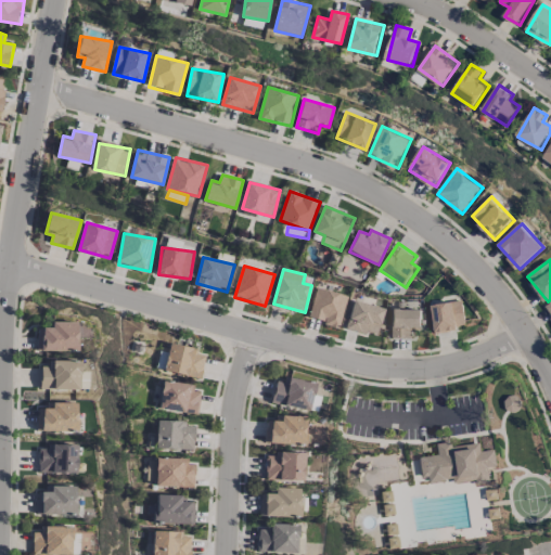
[(309,319),(341,327),(349,296),(318,287),(309,319)]
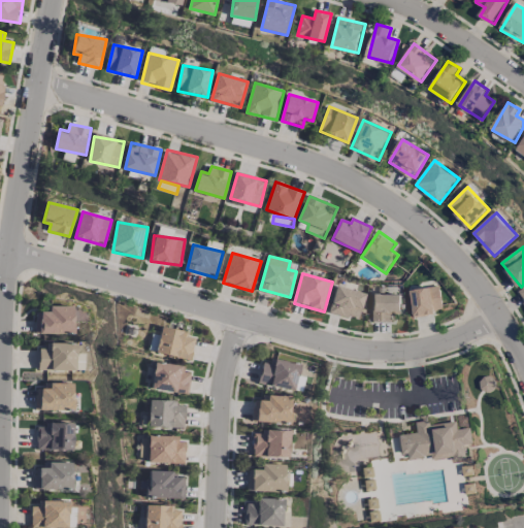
[(417,316),(446,311),(441,285),(412,290),(417,316)]
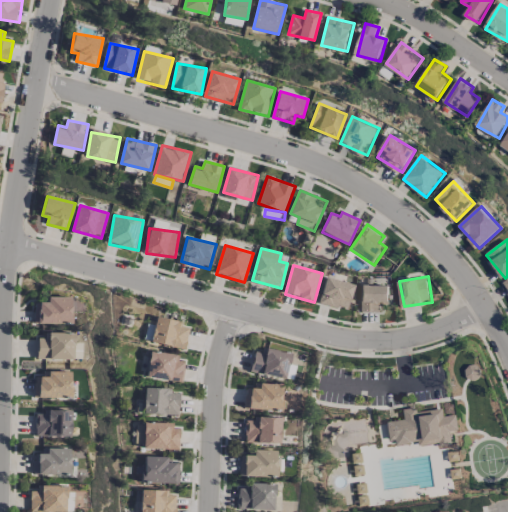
[(356,285),(327,277),(320,302),(348,310),(356,285)]
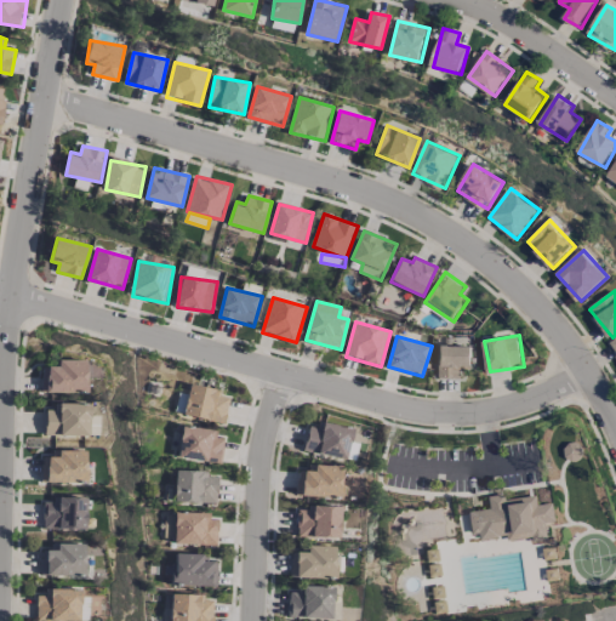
[(474,346),(439,346),(440,379),(465,377),(465,366),(474,366),(474,346)]
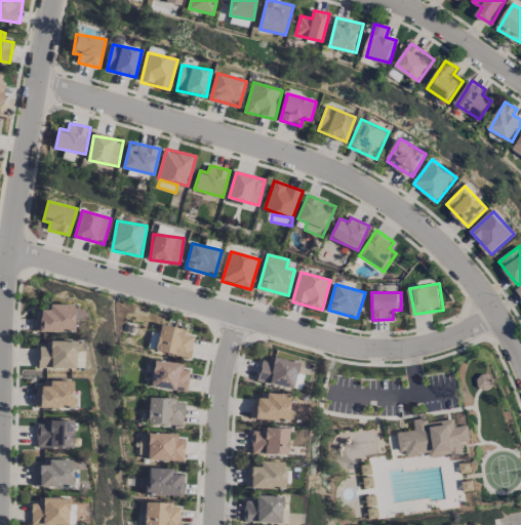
[(74,305),(50,305),(50,310),(37,310),(37,332),(75,331),(74,305)]
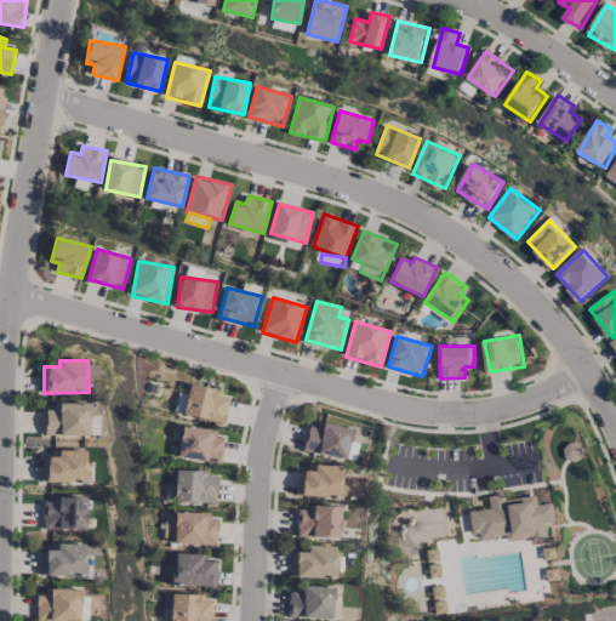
[(232,393),(190,386),(186,416),(227,423),(232,393)]
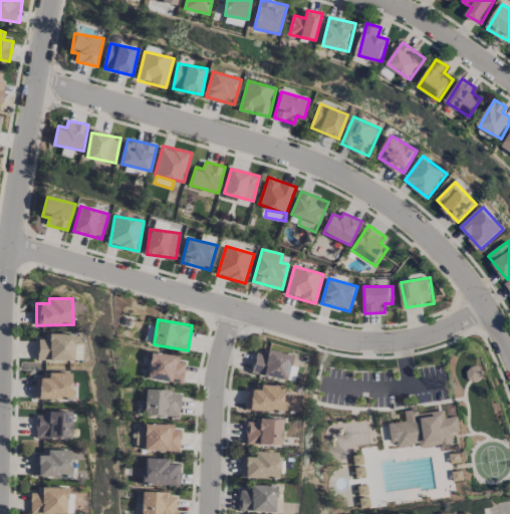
[(75,360),(75,335),(39,335),(39,360),(75,360)]
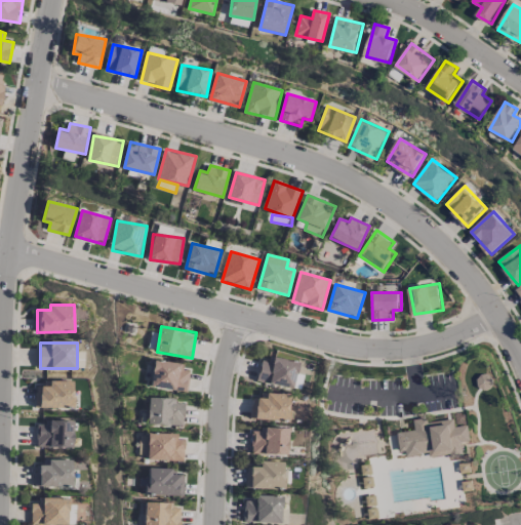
[(294,389),(299,364),(264,356),(258,380),(294,389)]
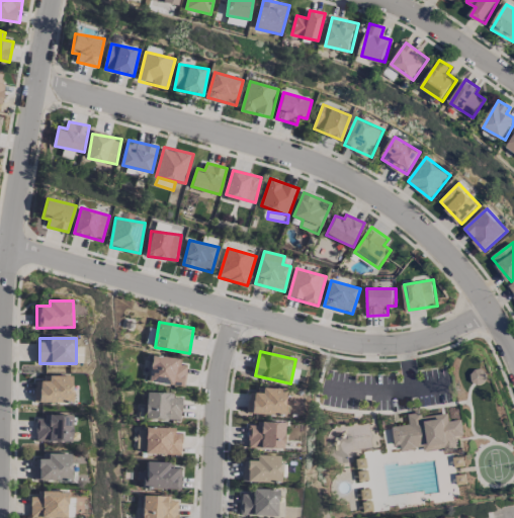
[(187,386),(189,366),(182,365),(182,358),(153,356),(151,382),(187,386)]
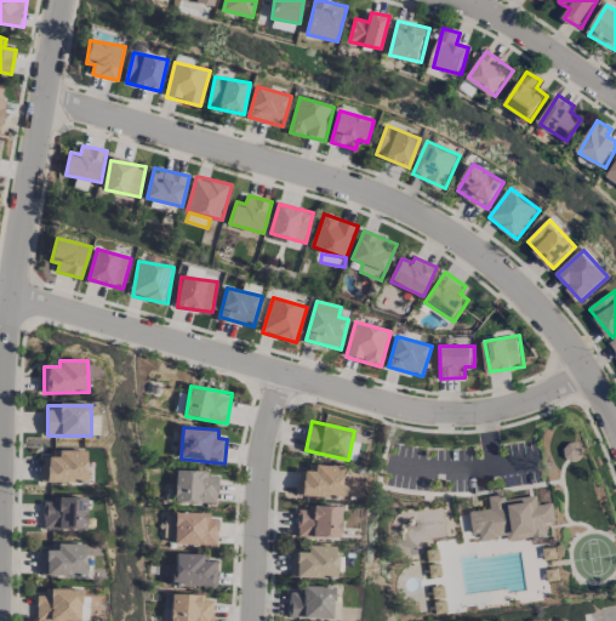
[(572,442),(581,443),(585,450),(583,459),(576,461),(568,457),(566,450),(572,442)]
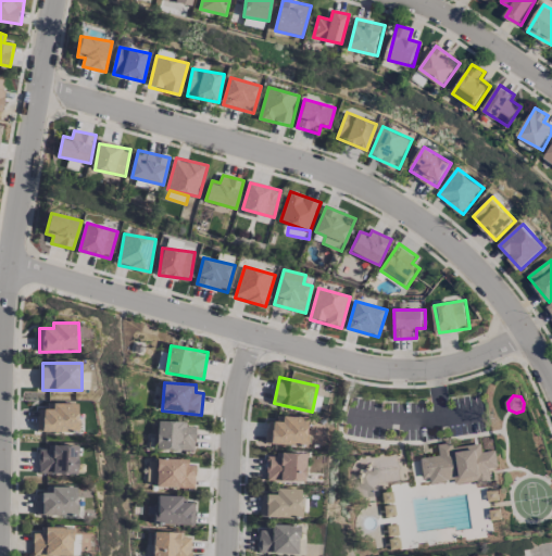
[(79,404),(49,403),(48,409),(39,409),(39,431),(78,432),(79,404)]
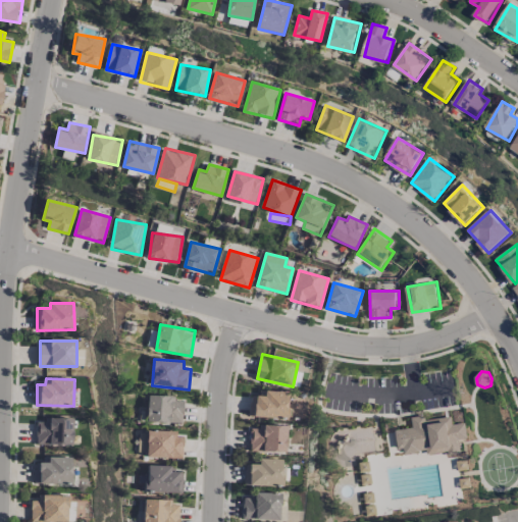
[(252,396),(252,417),(289,418),(289,392),(261,390),(261,396),(252,396)]
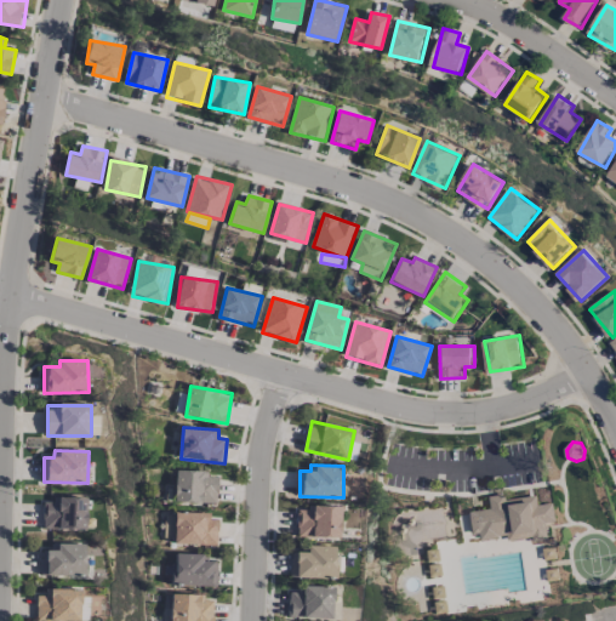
[(177,502),(220,503),(221,477),(210,476),(210,471),(177,471),(177,502)]
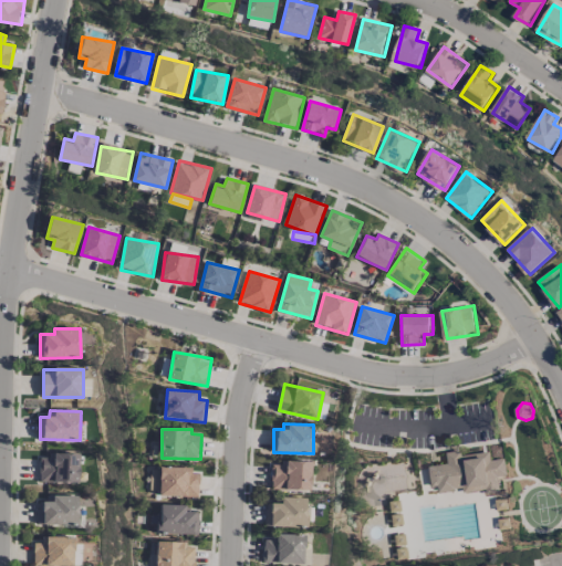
[(451,463),(449,453),(464,451),(465,456),(491,451),(493,460),(507,458),(510,474),(500,477),(503,492),(489,494),(488,489),(466,492),(465,486),(458,488),(458,490),(441,492),(440,485),(433,486),(429,467),(451,463)]
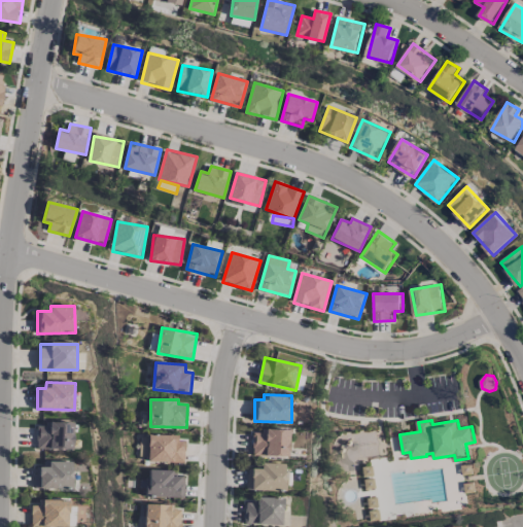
[(39,423),(39,449),(75,449),(75,423),(39,423)]
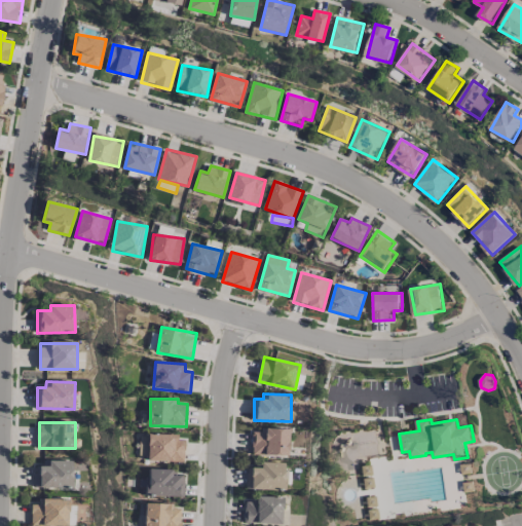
[(254,429),(254,455),(290,455),(291,429),(254,429)]
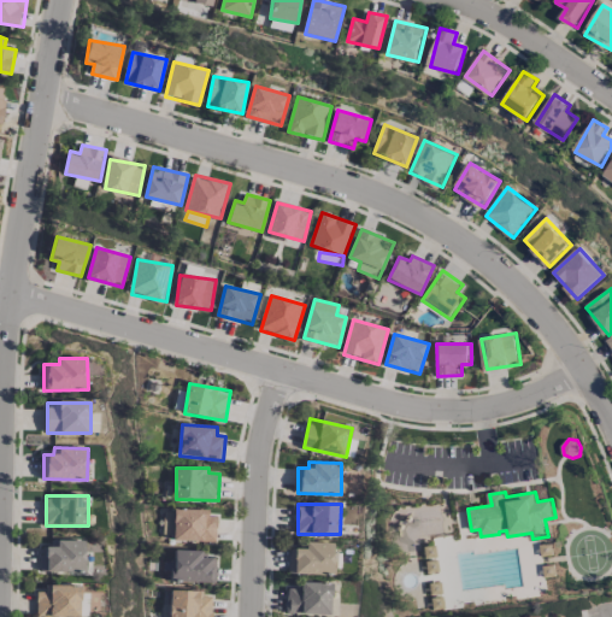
[(219,517),(210,516),(211,510),(176,509),(175,541),(218,542),(219,517)]
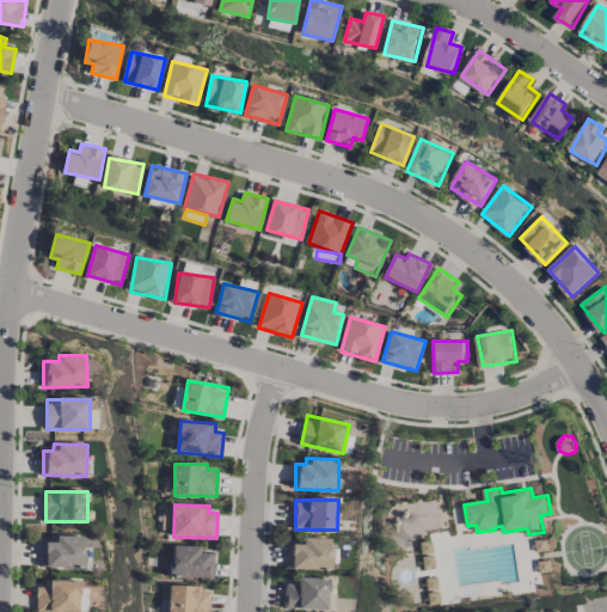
[(43,568),(86,567),(86,536),(53,536),(53,543),(43,543),(43,568)]
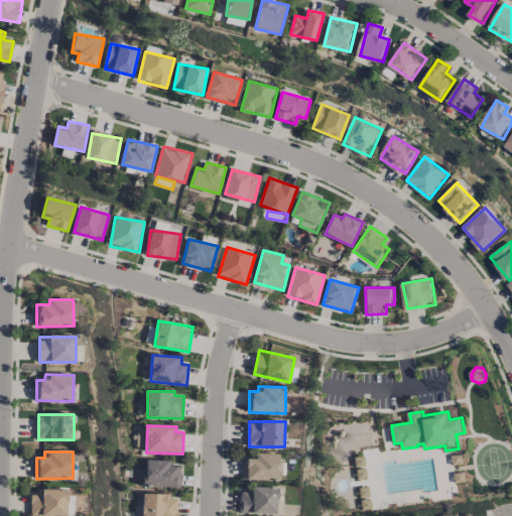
[(257,459),(244,459),(244,480),(280,481),(281,454),(257,454),(257,459)]
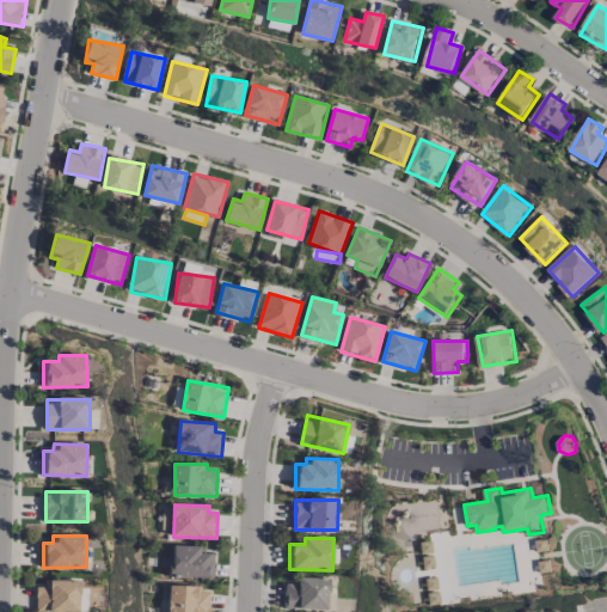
[(201,545),(173,545),(173,577),(215,577),(216,552),(201,552),(201,545)]
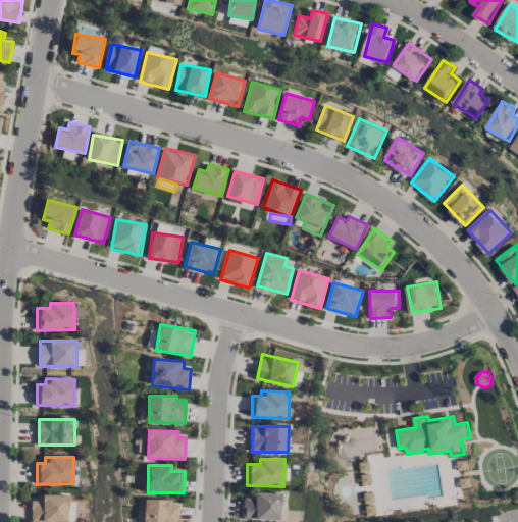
[(281,519),(281,494),(245,493),(244,519),(281,519)]
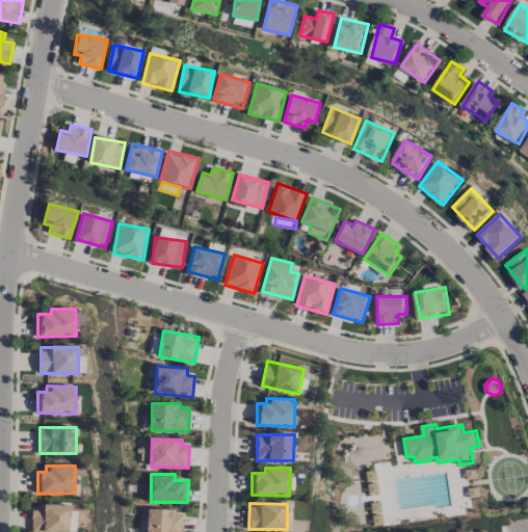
[(33,531),(34,531),(72,531),(71,504),(41,505),(41,510),(33,510),(33,531)]
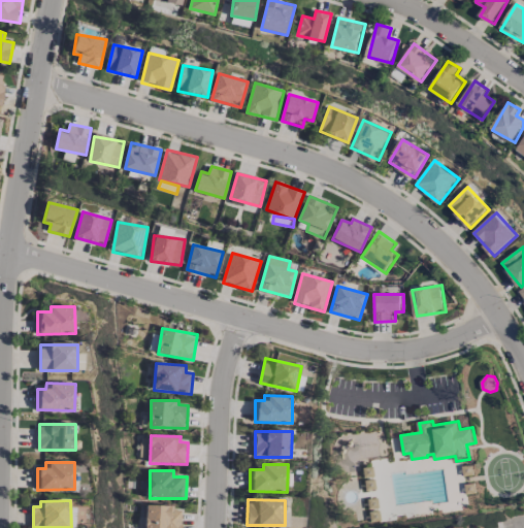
[(183,527),(184,507),(148,506),(146,527),(183,527)]
